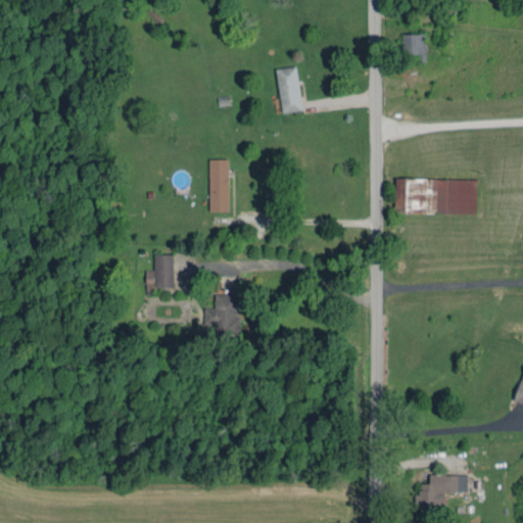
[(419,54),(419,61),(426,61),(425,34),(402,34),(402,54),(419,54)]
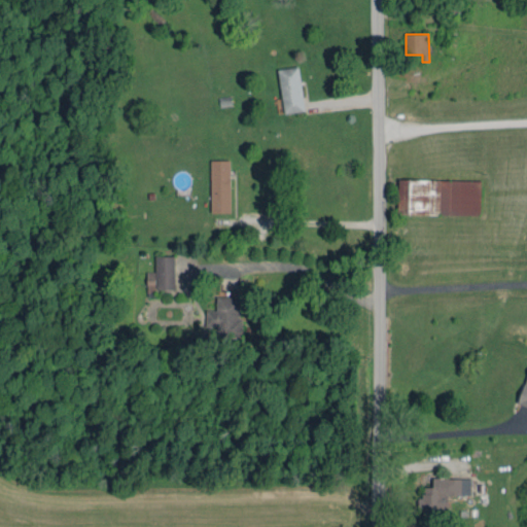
[(285,114),(306,110),(297,66),(277,70),(285,114)]
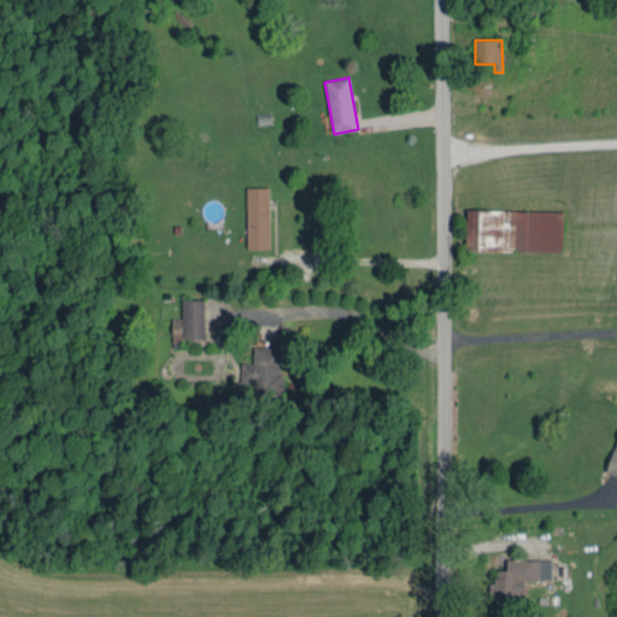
[(246,188),(247,250),(270,250),(269,188),(246,188)]
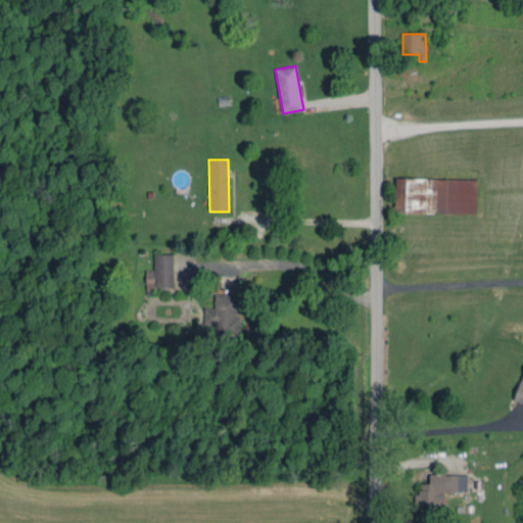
[(477,214),(477,179),(395,178),(394,212),(477,214)]
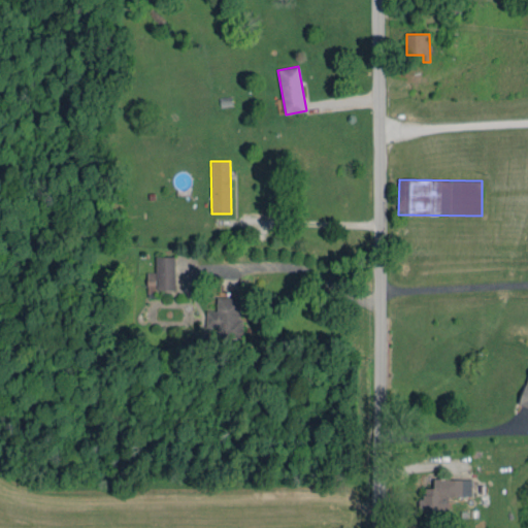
[(155,257),(156,272),(147,272),(147,291),(175,290),(174,256),(155,257)]
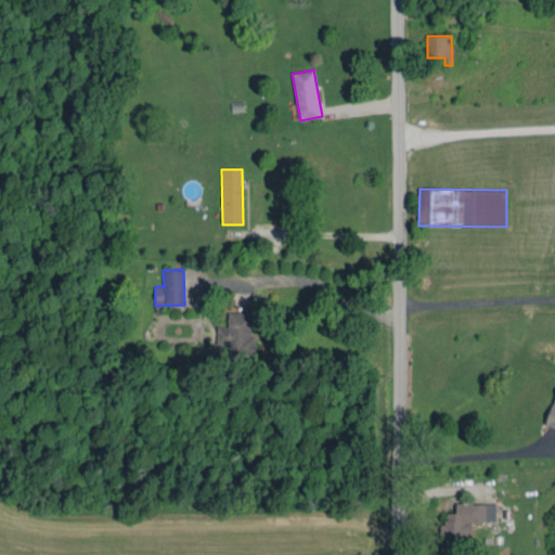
[(217,344),(227,344),(227,355),(254,355),(254,312),(228,312),(228,327),(217,327),(217,344)]
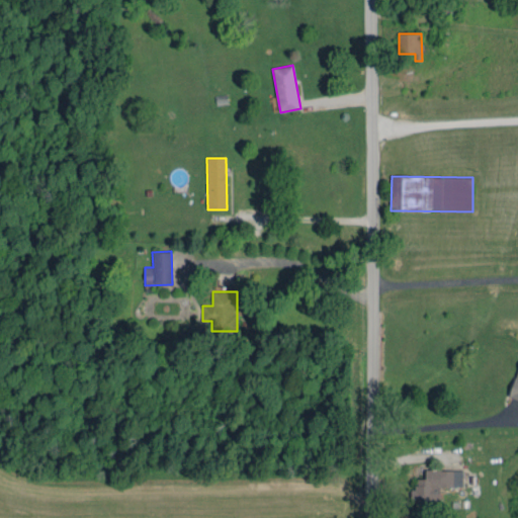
[(462,487),(462,469),(425,469),(425,479),(417,479),(417,488),(412,488),(412,506),(440,506),(440,487),(462,487)]
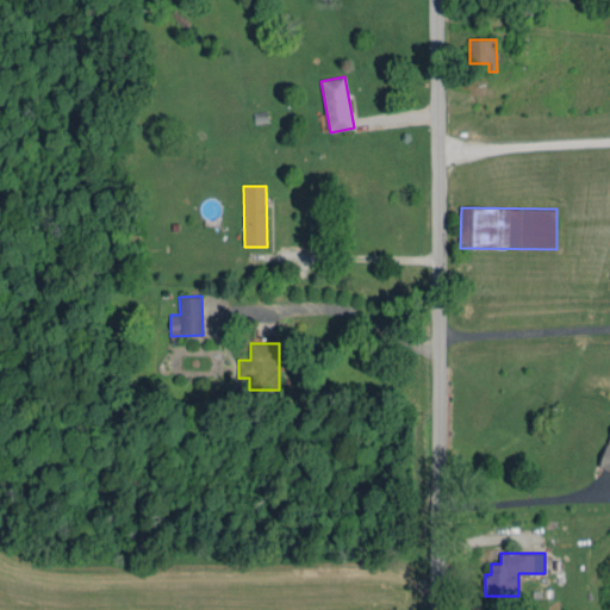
All buildings are outlined.
